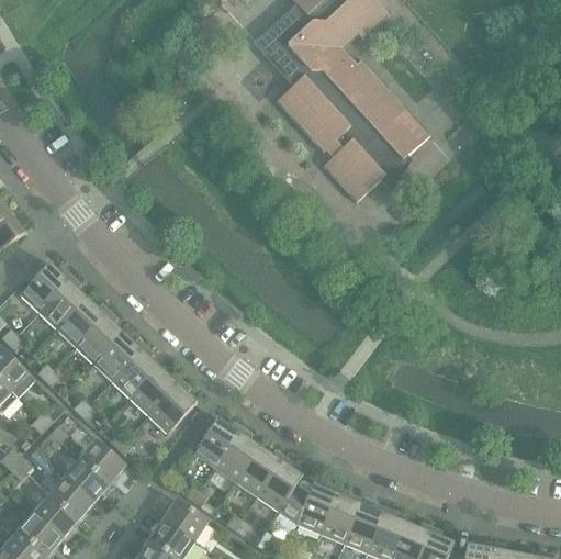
[(257,44),(294,85),(276,102),(277,103),(278,102),(299,125),(298,126),(299,127),(300,127),(322,151),(321,152),(322,153),(325,151),(332,158),(322,167),(324,168),(325,167),(355,200),(354,201),(355,202),(382,178),(390,187),(407,160),(405,159),(405,160),(404,158),(429,135),(428,134),(427,135),(406,111),(407,111),(406,110),(405,110),(402,108),(383,87),(384,86),(383,85),(382,86),(360,62),(361,60),(360,59),(355,65),(339,48),(357,33),(361,38),(362,37),(362,36),(385,15),(386,15),(388,14),(374,0),(291,0),(298,7),(290,13),(291,13),(257,44)]
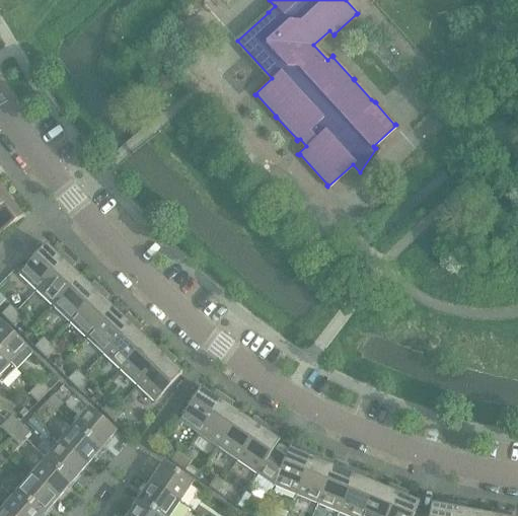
[(0,203),(8,198),(0,186),(0,203)]
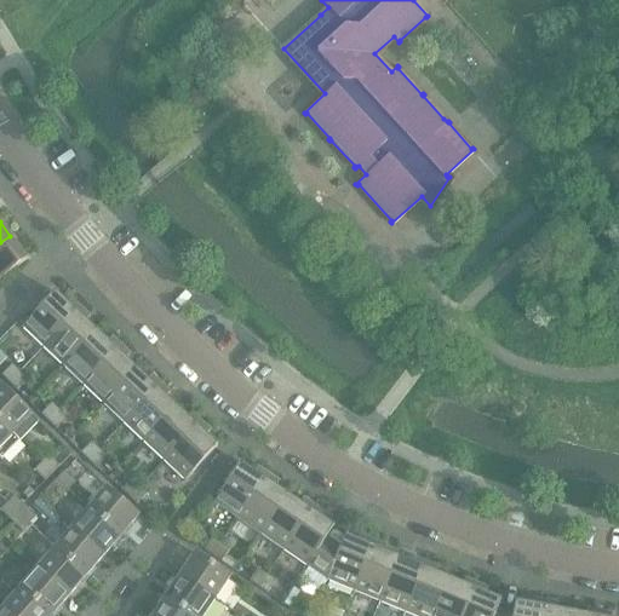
[(10,236),(0,242),(0,275),(26,258),(10,236)]
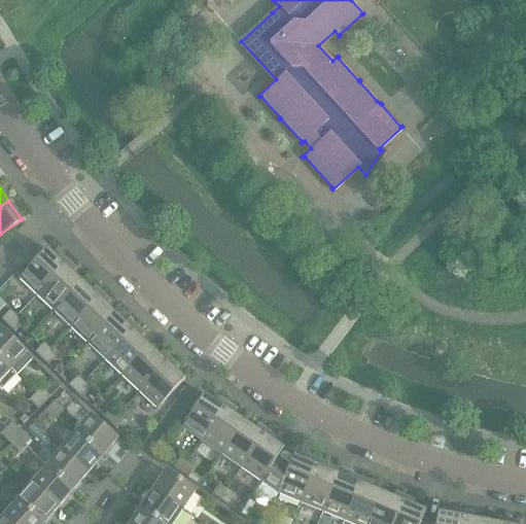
[(45,247),(19,276),(36,292),(68,259),(60,252),(56,256),(45,247)]
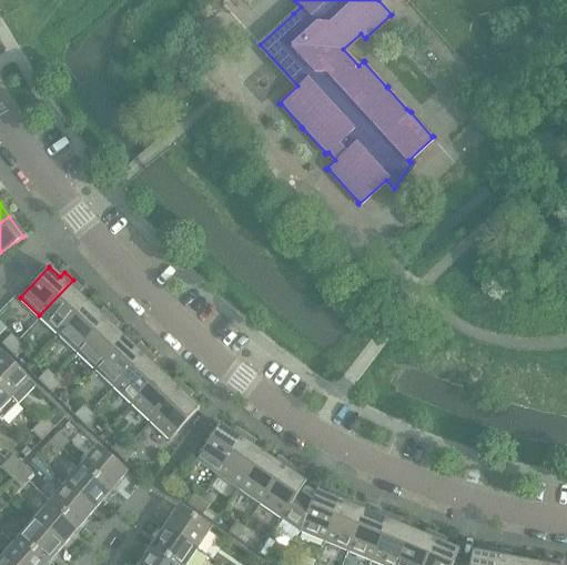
[(39,315),(58,333),(87,302),(77,292),(81,289),(73,280),(39,315)]
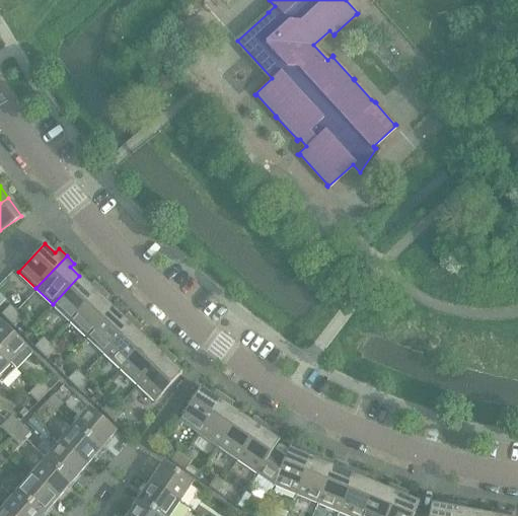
[(53,304),(70,320),(100,288),(92,281),(88,284),(79,276),(53,304)]
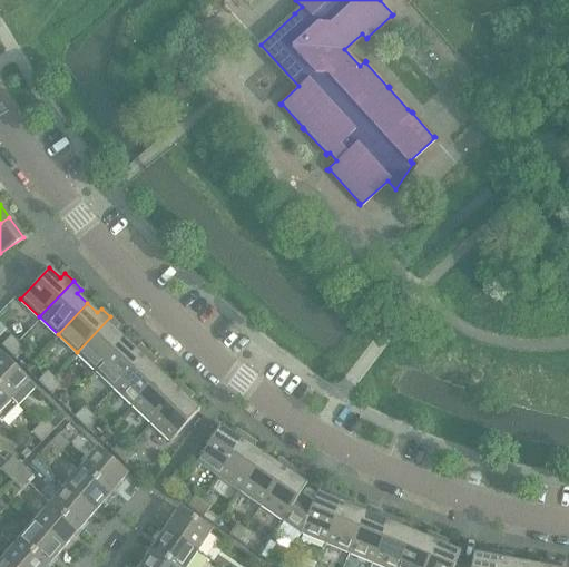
[(77,352),(95,369),(125,338),(114,329),(118,324),(110,316),(77,352)]
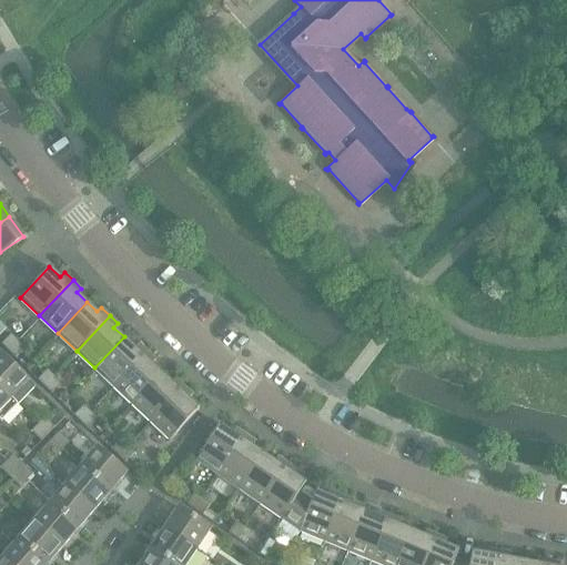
[(8,350),(17,339),(10,332),(0,342),(8,350)]
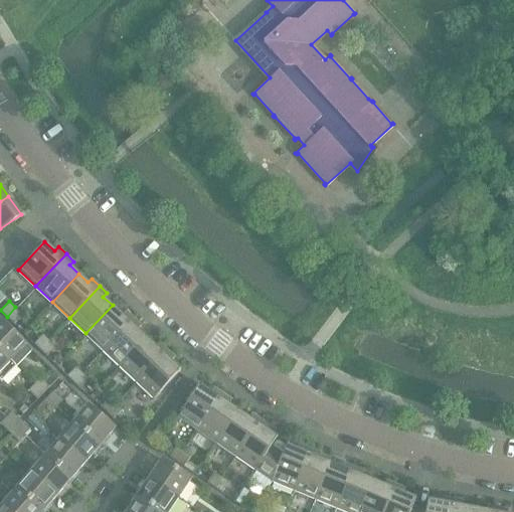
[(86,333),(103,349),(133,317),(125,310),(122,314),(113,305),(86,333)]
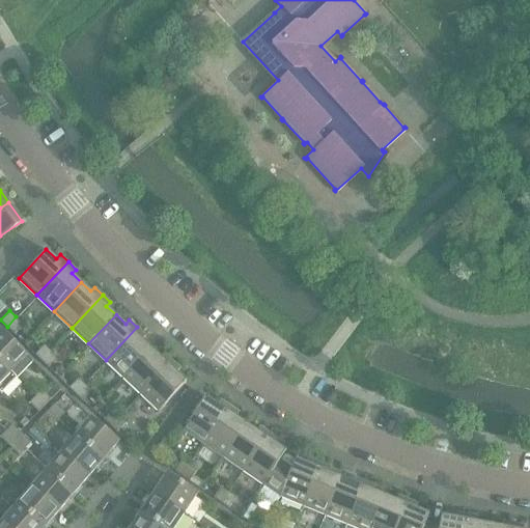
[(16,316),(7,327),(14,333),(23,323),(16,316)]
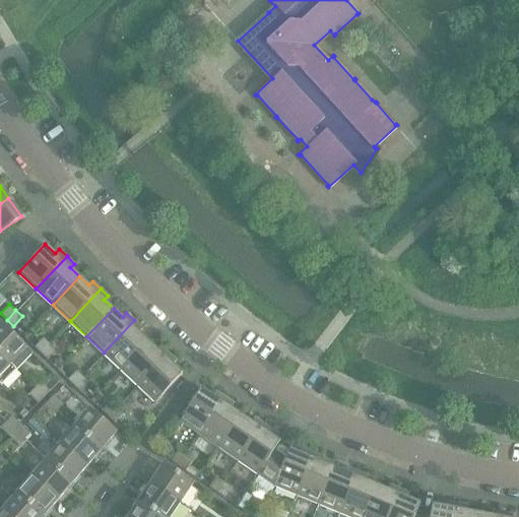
[(104,352),(121,369),(147,340),(138,331),(141,327),(134,320),(104,352)]
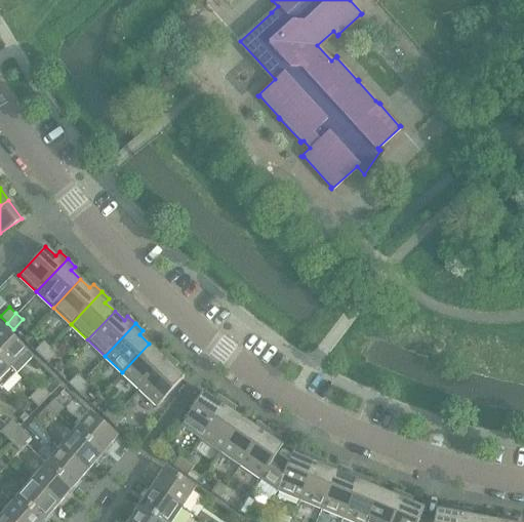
[(32,356),(0,325),(0,357),(15,372),(32,356)]
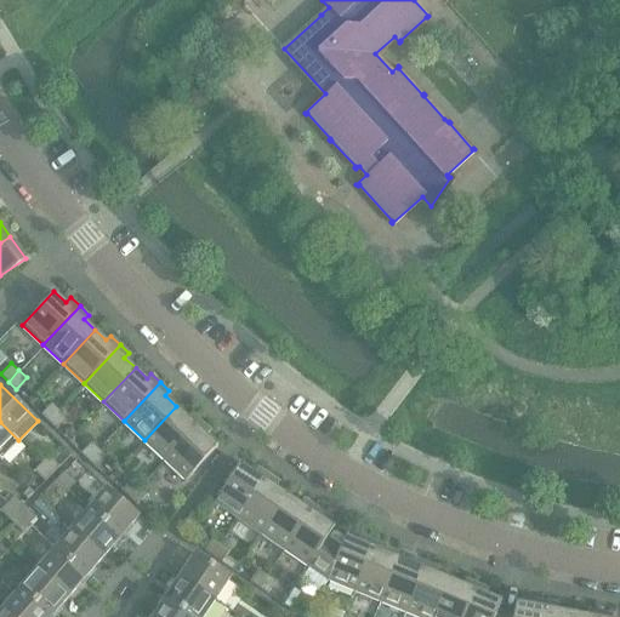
[(47,421),(58,409),(51,401),(40,412),(47,421)]
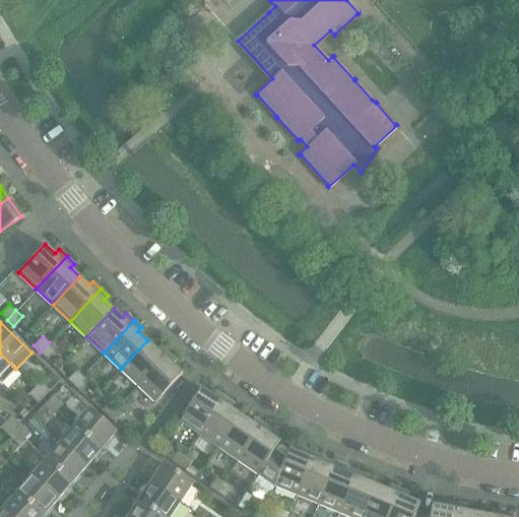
[(121,369),(137,384),(168,352),(159,344),(155,348),(147,340),(121,369)]
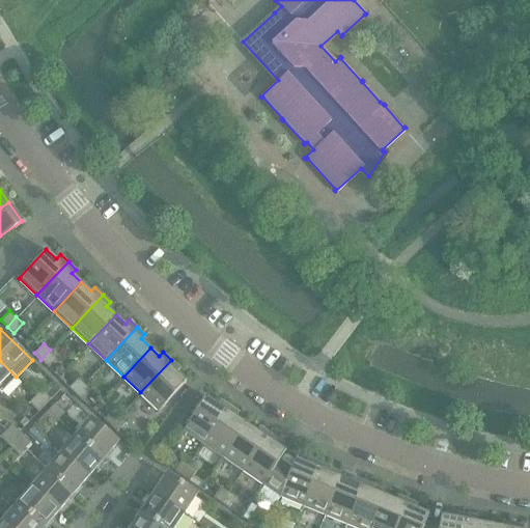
[(50,350),(40,360),(47,365),(56,356),(50,350)]
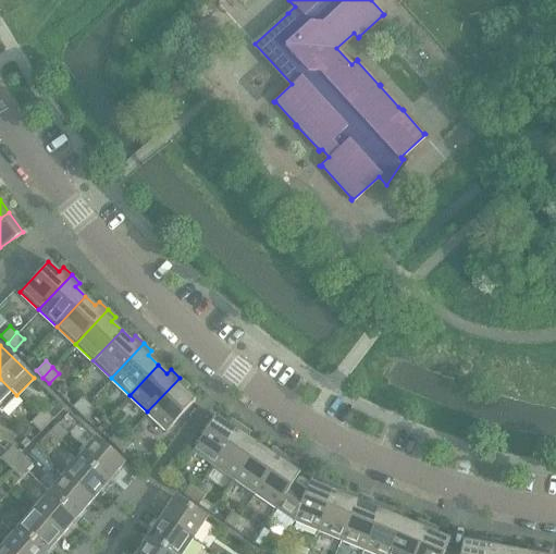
[(180,378),(147,411),(165,430),(195,399),(184,389),(187,385),(180,378)]
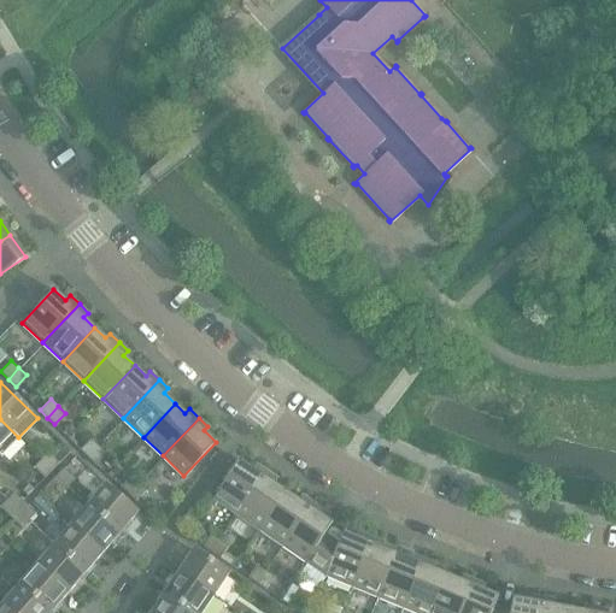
[(0,455),(18,437),(0,419),(0,455)]
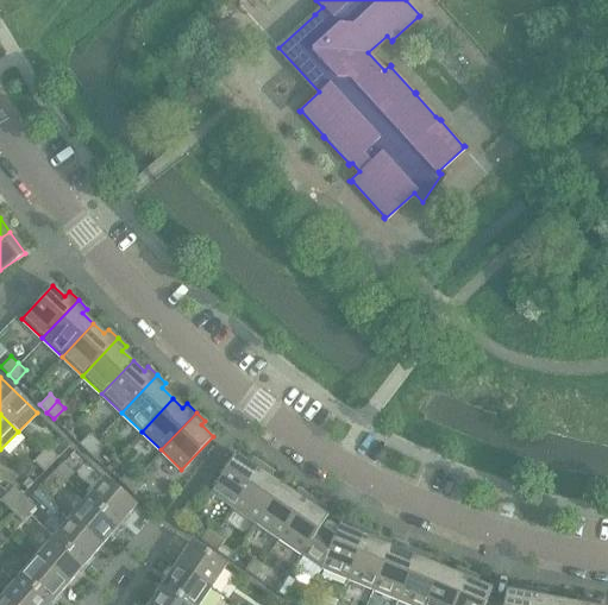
[(86,449),(96,439),(89,432),(79,442),(86,449)]
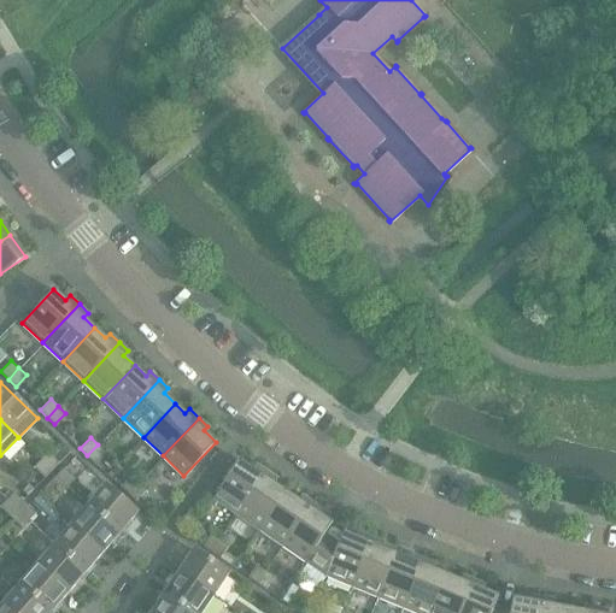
[(98,444),(87,455),(94,463),(105,452),(98,444)]
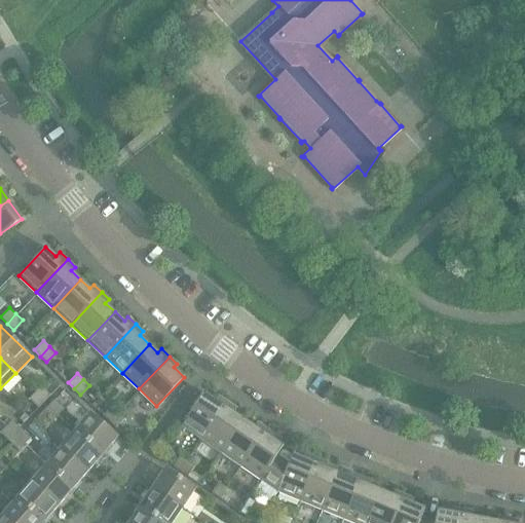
[(34,391),(43,400),(49,394),(40,384),(34,391)]
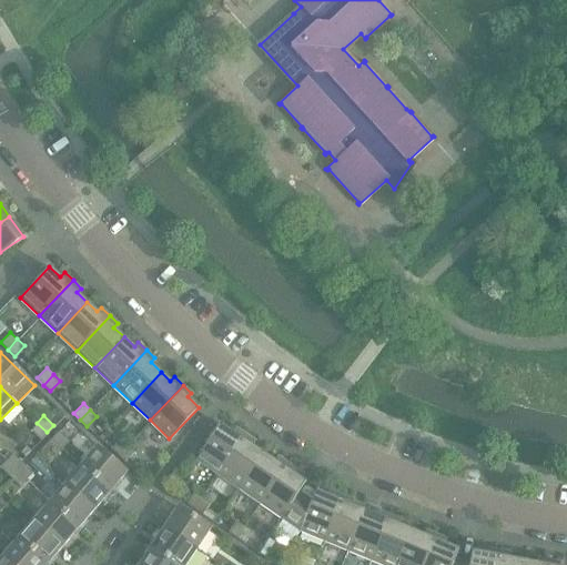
[(47,432),(37,423),(30,430),(40,439),(47,432)]
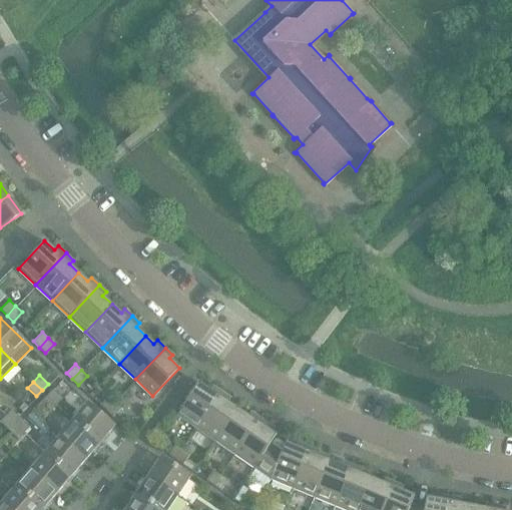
[(196,427),(220,391),(212,385),(209,390),(198,382),(176,414),(196,427)]
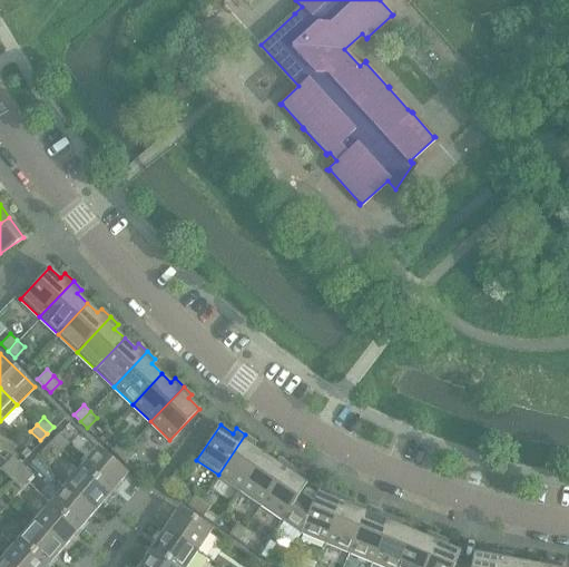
[(51,439),(61,448),(68,441),(58,431),(51,439)]
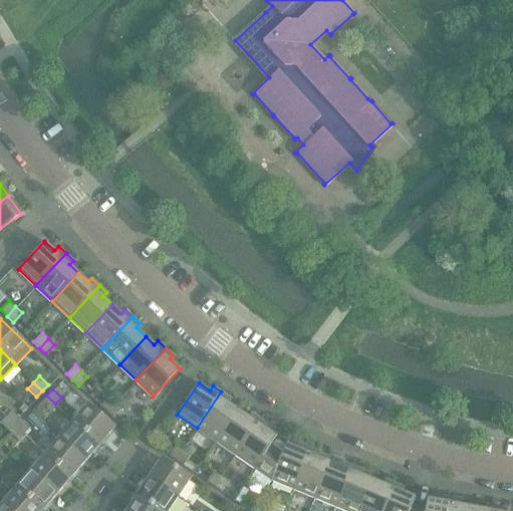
[(230,398),(221,392),(197,428),(216,441),(237,409),(227,402),(230,398)]
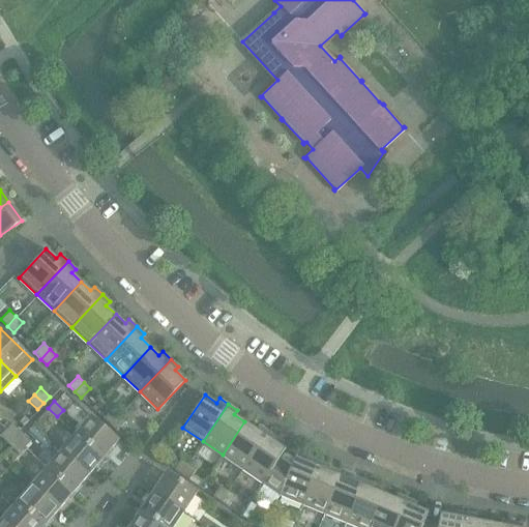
[(57,416),(48,408),(41,414),(52,423),(57,416)]
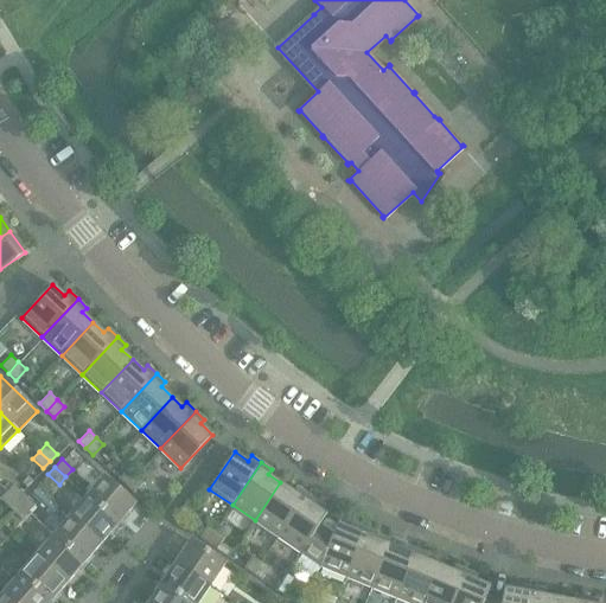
[(126,485),(135,474),(128,467),(117,478),(126,485)]
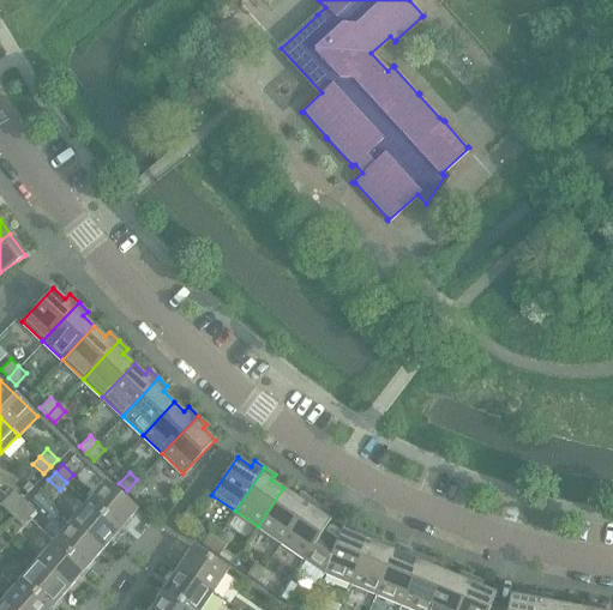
[(137,479),(127,490),(133,497),(144,487),(137,479)]
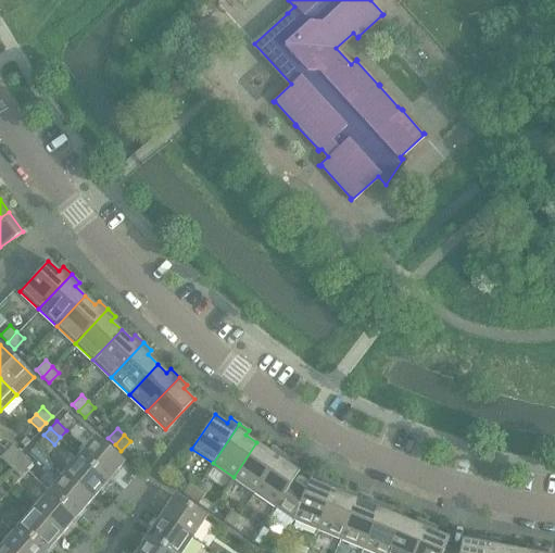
[(124,461),(95,436),(78,454),(108,479),(124,461)]
